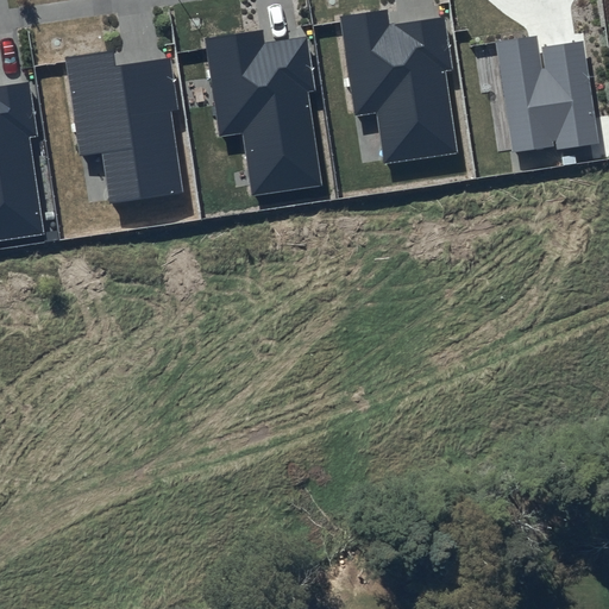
[(387,10),(339,17),(355,117),(376,113),(384,164),(458,154),(446,71),(453,71),(444,17),(389,24),(387,10)]
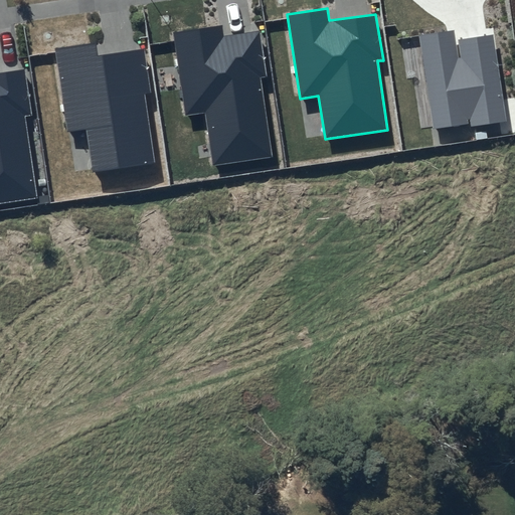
[(222,25),(174,32),(186,116),(204,113),(212,166),(273,157),(261,77),(267,76),(260,31),(223,35),(222,25)]
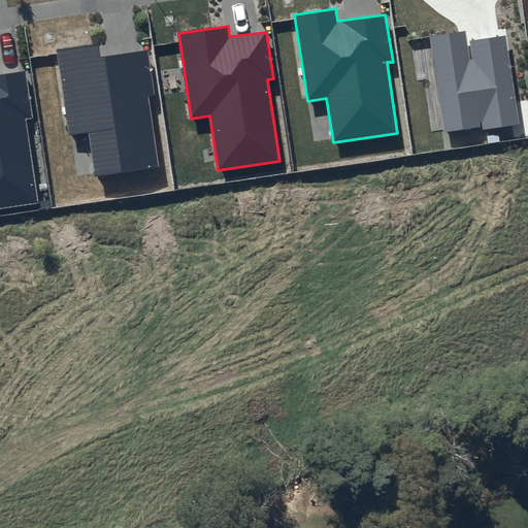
[(504,36),(468,41),(467,31),(430,36),(446,134),(520,123),(504,36)]
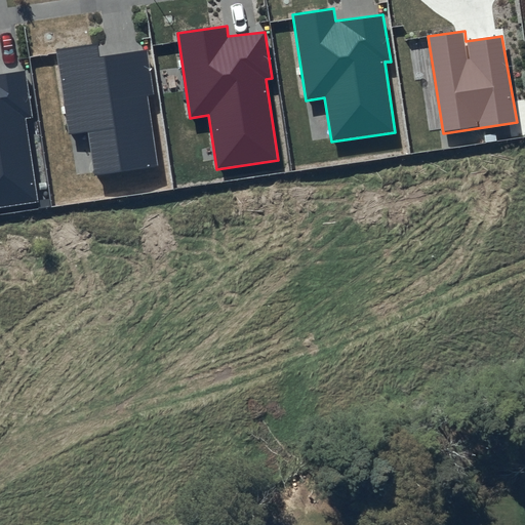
[(97,44),(55,49),(70,134),(87,132),(94,175),(157,166),(147,95),(154,94),(147,50),(99,57),(97,44)]
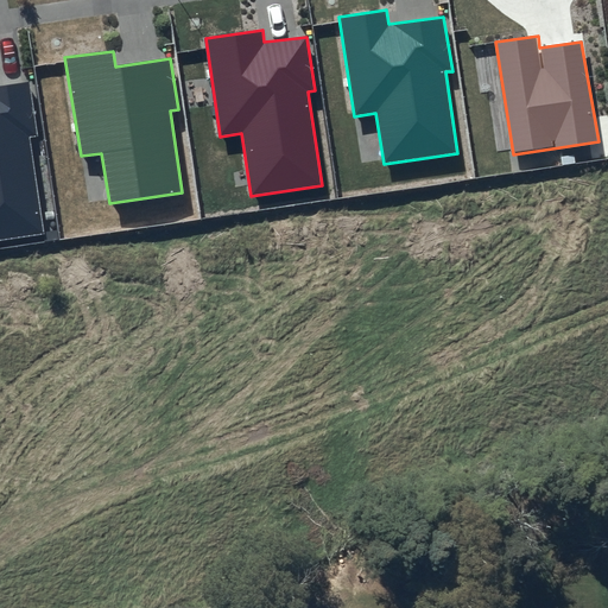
[(0,240),(44,234),(30,138),(37,135),(29,81),(0,84),(0,240)]
